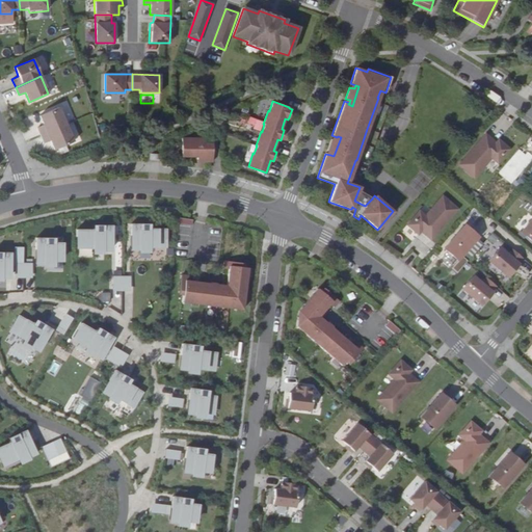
[(36,127),(41,135),(65,124),(58,107),(40,115),(44,125),(36,127)]
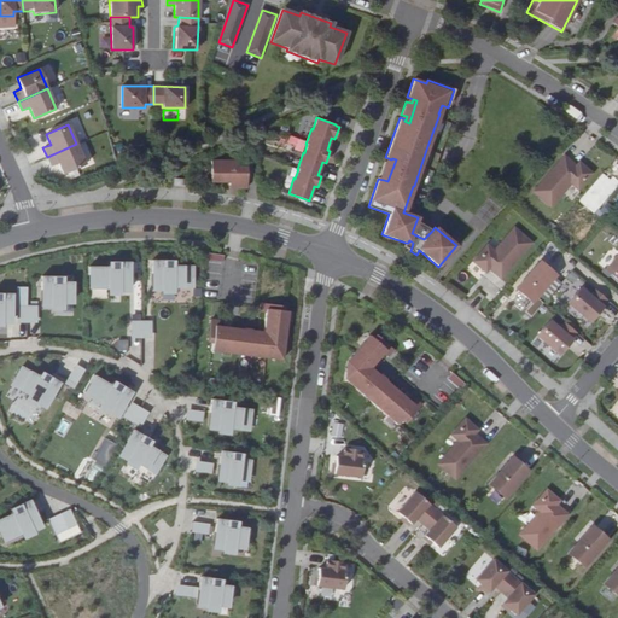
[(76,144),(47,157),(51,167),(58,163),(63,174),(86,164),(76,144)]
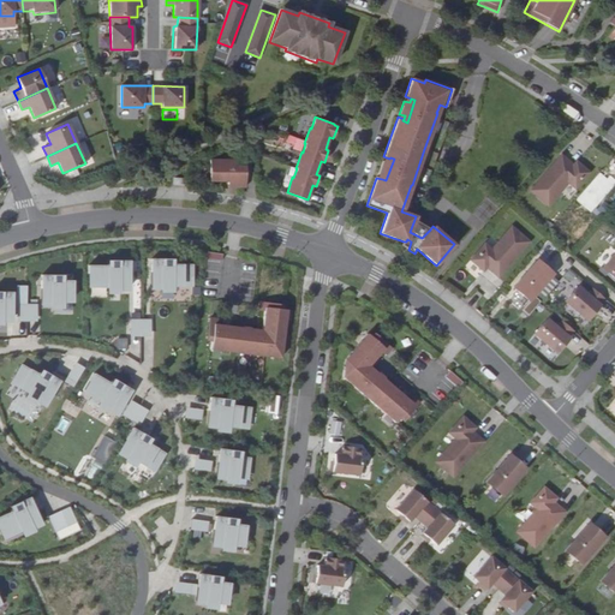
[(573,166),(561,156),(531,191),(548,206),(568,183),(575,189),(589,173),(577,162),(573,166)]
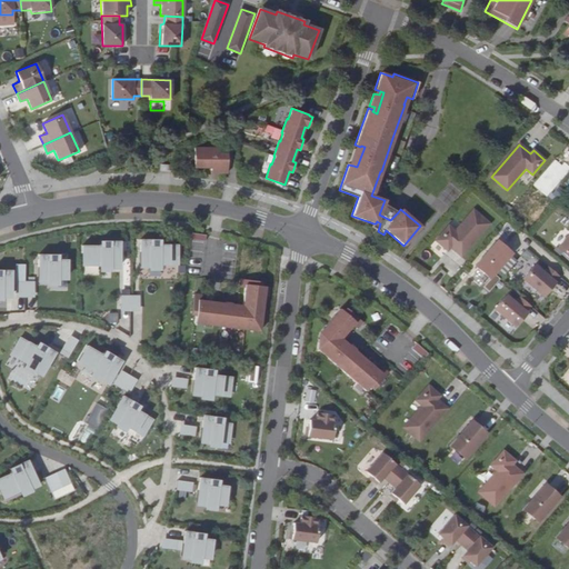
[(365,147),(361,146),(360,147),(359,150),(353,149),(350,161),(355,162),(353,166),(357,167),(365,147)]
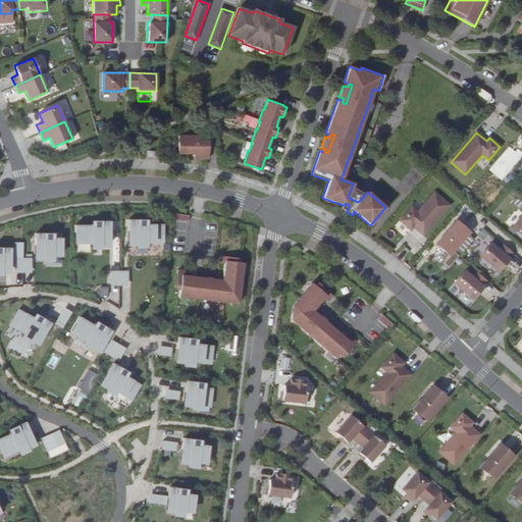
[(199,158),(199,159),(208,159),(209,141),(200,141),(200,136),(178,135),(178,154),(195,154),(199,154),(199,158)]
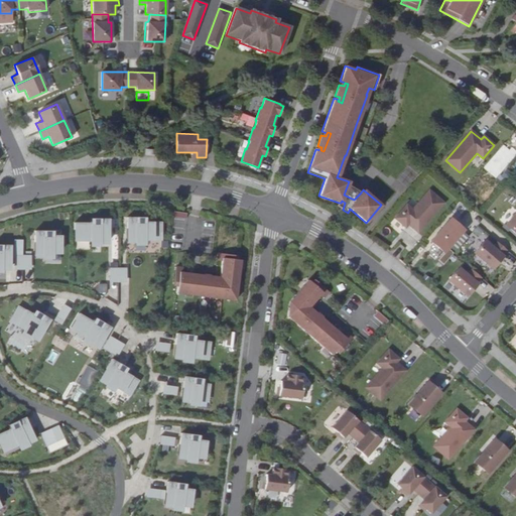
[(348,184),(344,195),(354,200),(361,192),(348,184)]
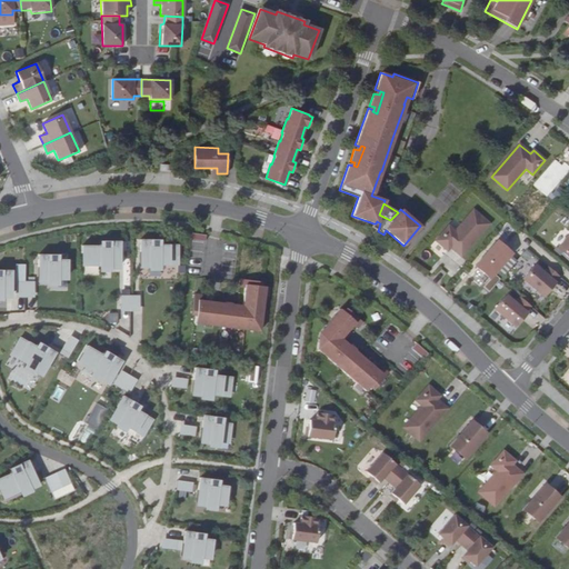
[(455,231),(448,226),(436,240),(447,251),(450,247),(461,257),(489,225),(473,210),(455,231)]
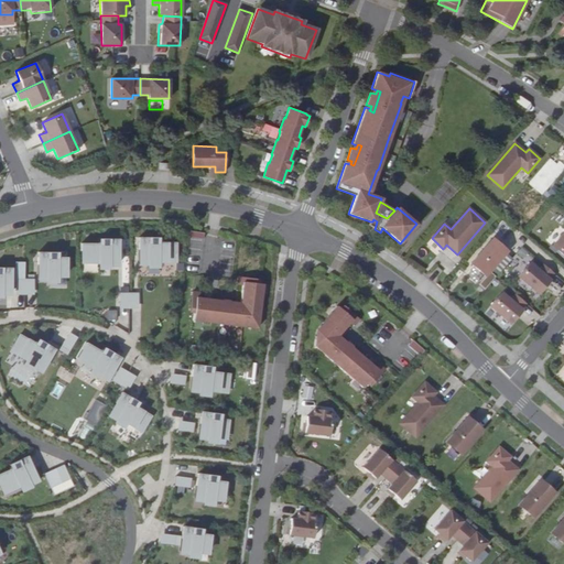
[(377,221),(373,219),(372,221),(370,221),(368,225),(375,229),(377,221)]
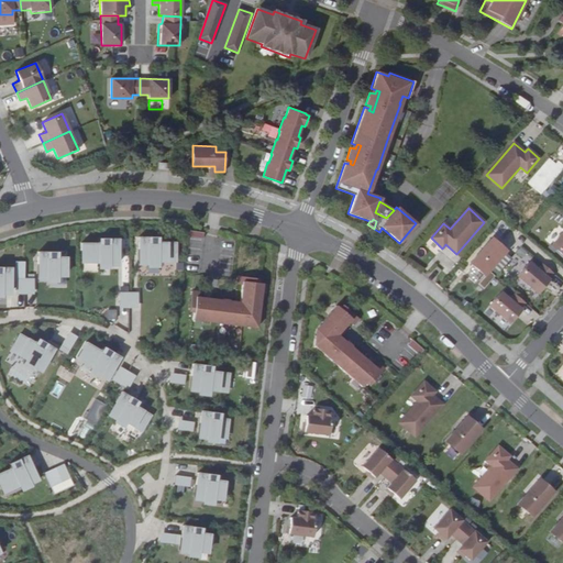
[(562,231),(551,245),(562,255),(562,231)]
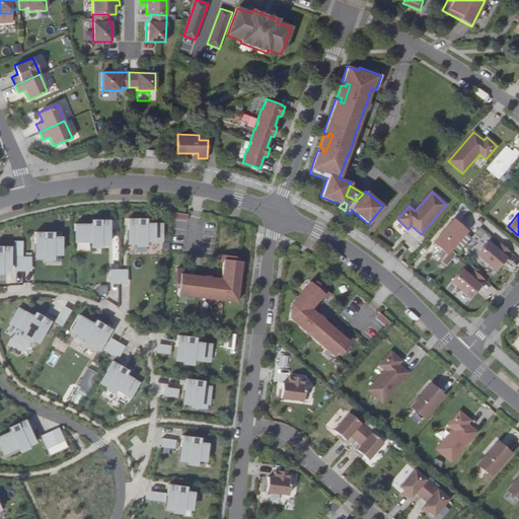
[(128,230),(128,241),(136,242),(136,244),(146,244),(146,239),(162,239),(162,223),(146,223),(146,219),(136,219),(136,223),(128,223),(128,230)]
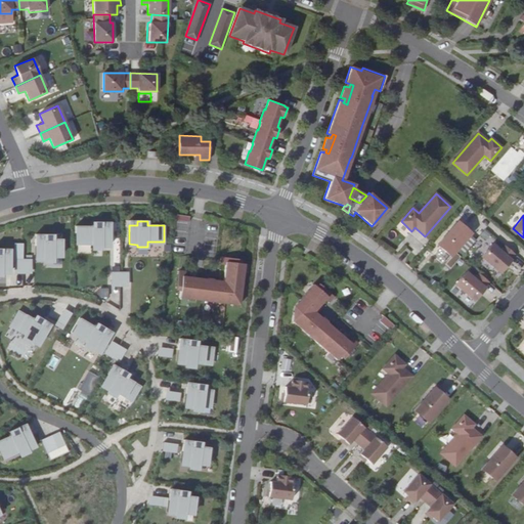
[(101,246),(110,246),(110,233),(110,226),(101,226),(101,222),(91,222),(91,226),(75,226),(75,243),(91,243),(91,248),(101,248),(101,246)]
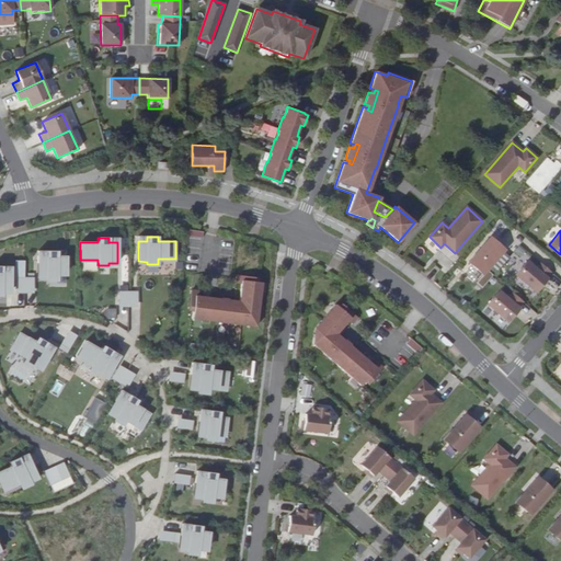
[(504,250),(490,238),(468,262),(483,275),(504,250)]
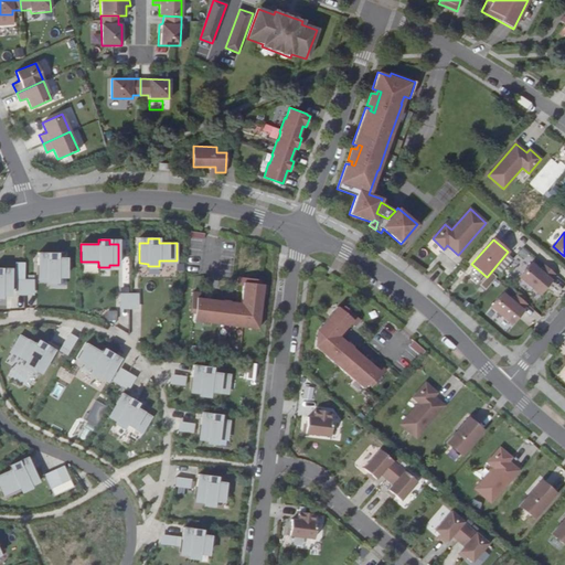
[(511,260),(516,266),(528,256),(522,249),(511,260)]
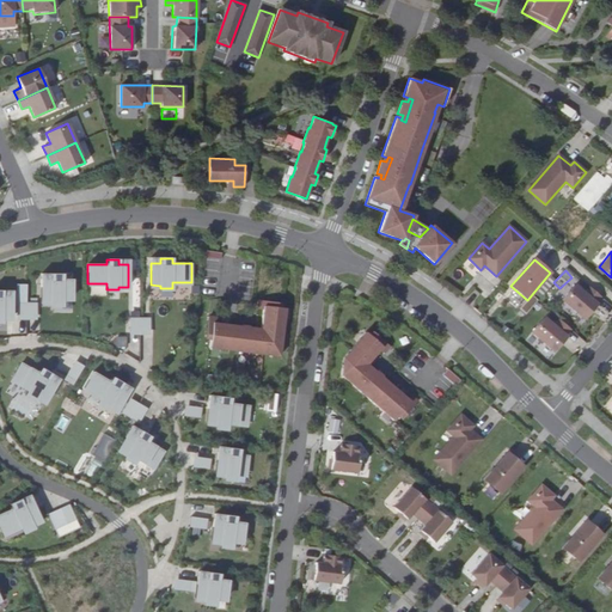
[(41,279),(41,287),(41,301),(51,301),(51,304),(62,304),(62,298),(72,298),(72,288),(73,280),(63,280),(63,274),(50,274),(50,279),(41,279)]
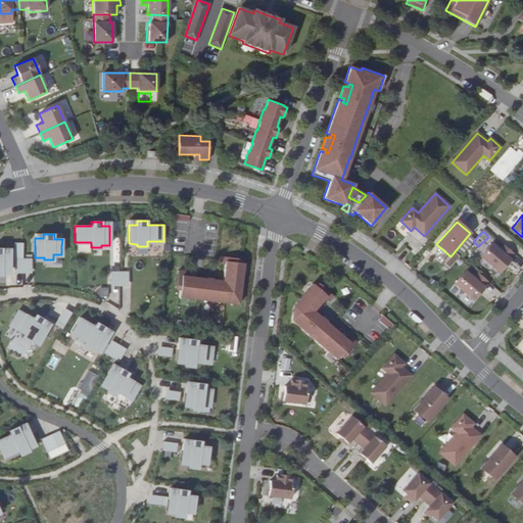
[(491,244),(480,256),(498,272),(514,254),(504,245),(498,250),(491,244)]
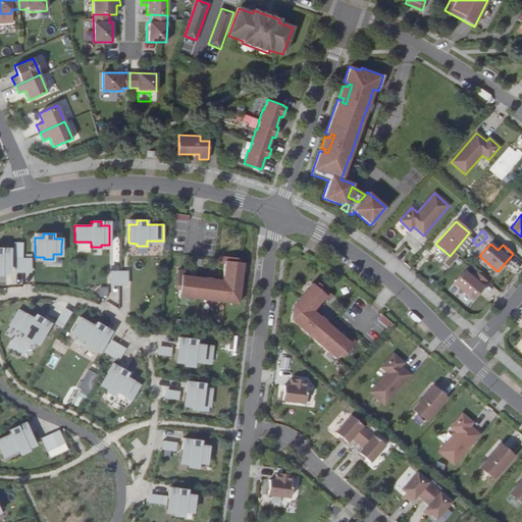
[(10,259),(10,252),(2,252),(2,248),(0,247),(0,273),(1,273),(1,271),(10,271),(10,259)]
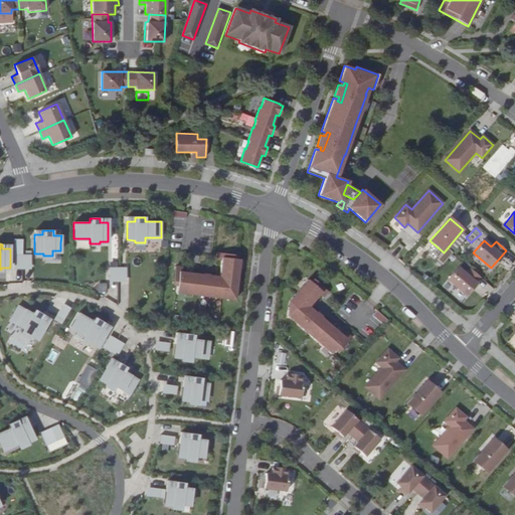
[(182,267),(176,266),(173,286),(177,286),(176,293),(200,296),(200,294),(206,294),(206,297),(229,300),(229,299),(232,279),(237,280),(240,260),(236,259),(236,255),(217,252),(216,260),(221,261),(219,276),(209,275),(209,274),(203,274),(182,272),(182,267)]
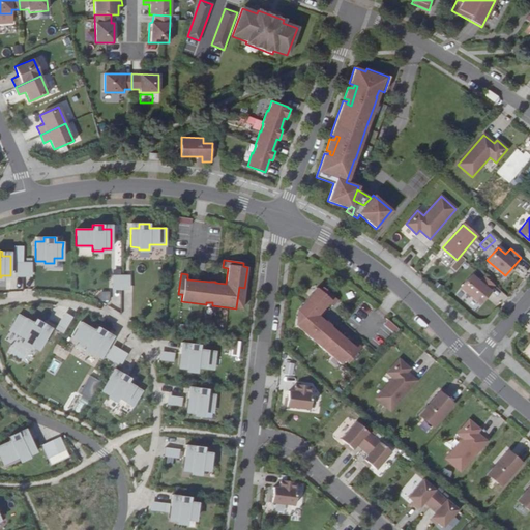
[(128,290),(127,274),(110,274),(111,312),(119,312),(119,290),(128,290)]
